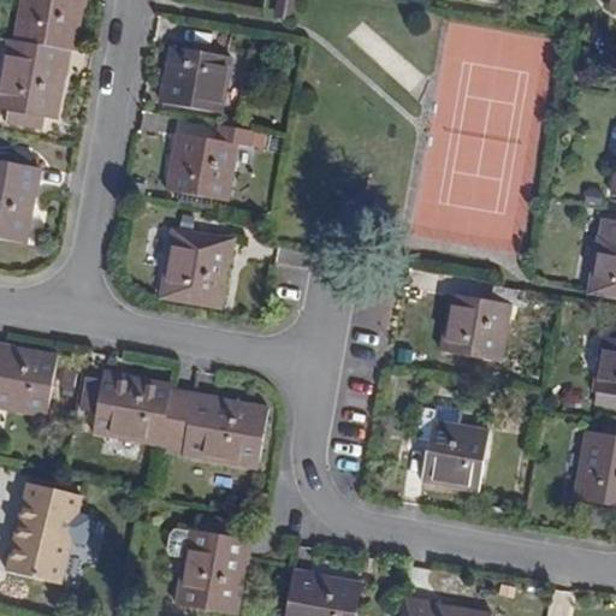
[(57,120),(70,52),(76,53),(86,0),(22,0),(15,41),(9,41),(0,87),(0,110),(7,111),(5,124),(43,131),(46,118),(57,120)]
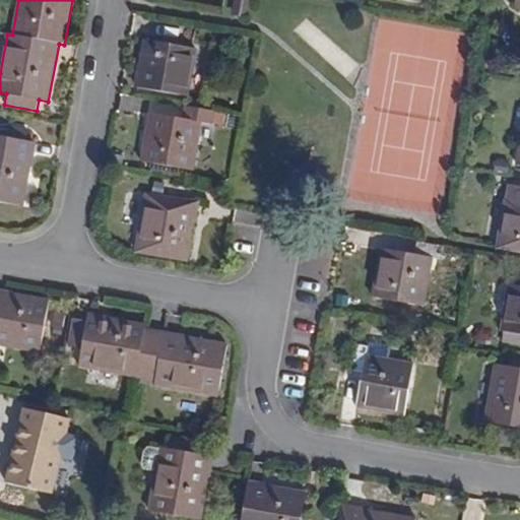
[(247,17),(249,0),(236,0),(234,14),(247,17)]
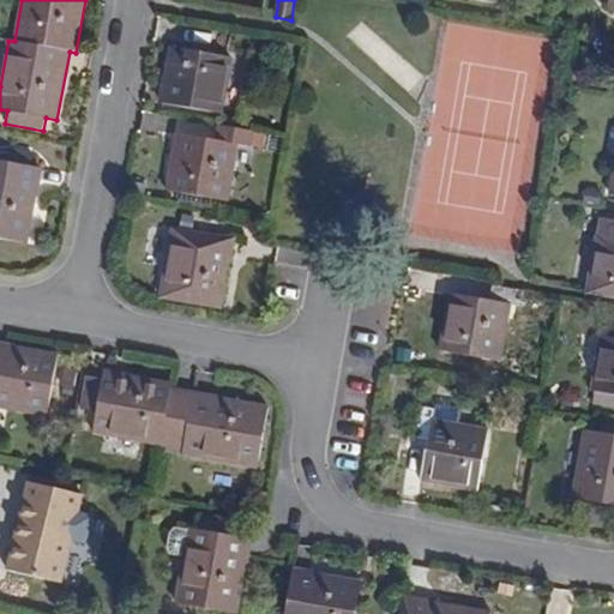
[(222,114),(232,58),(172,47),(161,103),(222,114)]
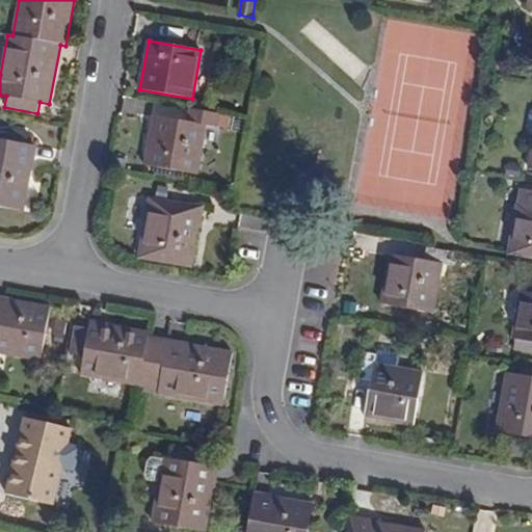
[(196,176),(206,126),(215,128),(218,114),(189,108),(187,122),(153,115),(143,165),(196,176)]
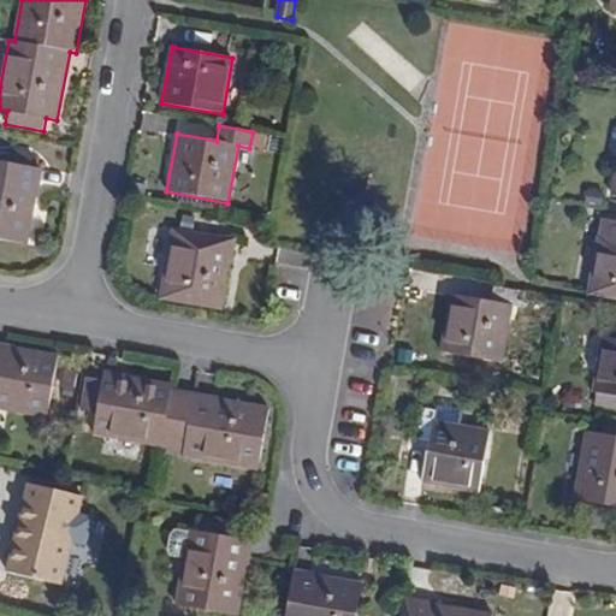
[(0,240),(28,246),(41,169),(0,160),(0,240)]
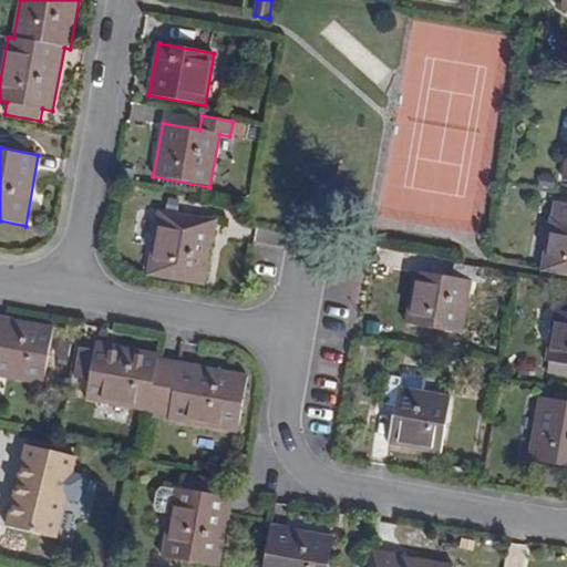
[(566,276),(566,194),(556,192),(542,271),(566,276)]
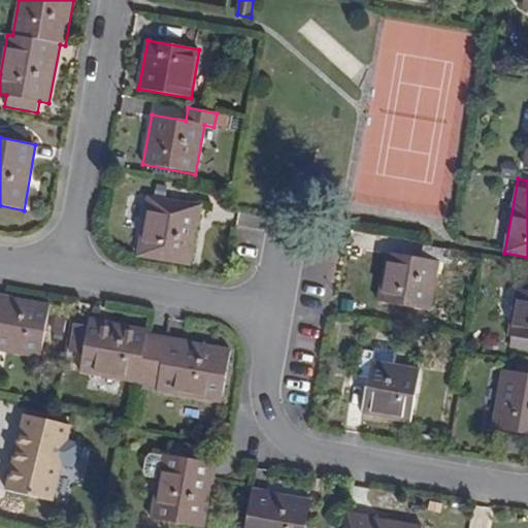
[(190,265),(199,207),(149,198),(138,257),(190,265)]
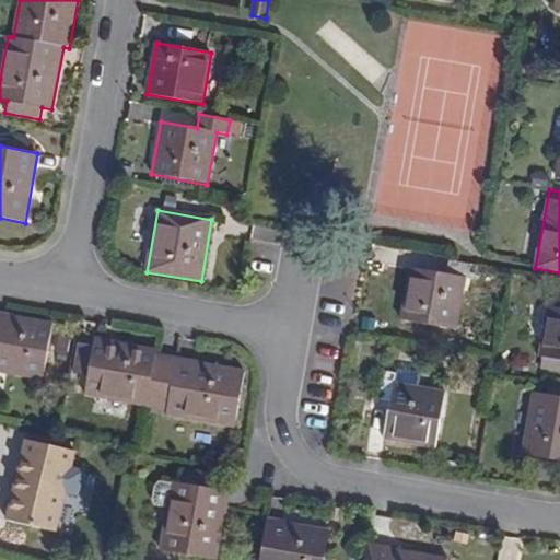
[(456,330),(466,279),(477,280),(479,266),(448,259),(446,276),(410,269),(400,321),(456,330)]
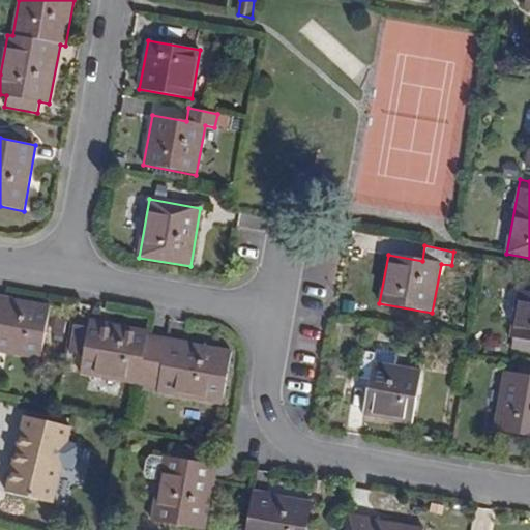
[(529,341),(529,269),(526,291),(521,290),(512,337),(529,341)]
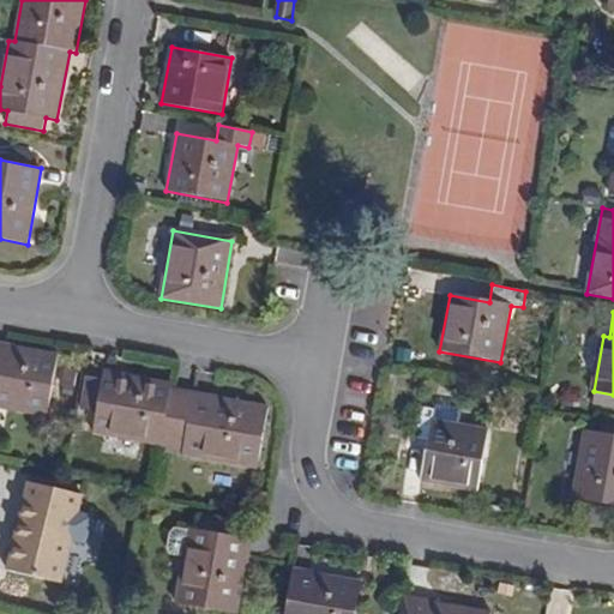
[(0,408),(47,417),(59,356),(0,344),(0,408)]
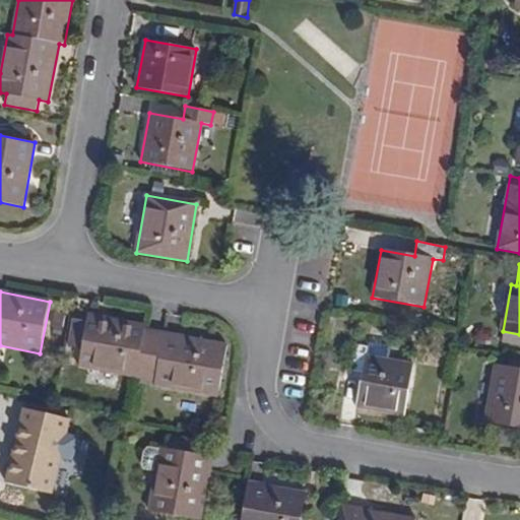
[(218,397),(228,344),(165,332),(163,339),(142,335),(143,329),(143,325),(87,315),(77,367),(134,378),(135,370),(156,374),(154,382),(154,386),(218,397)]
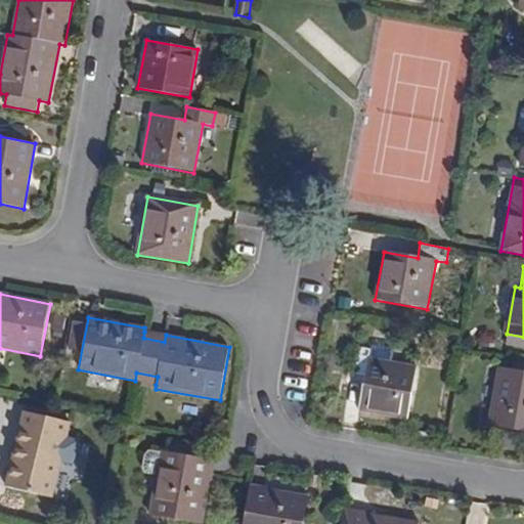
[(164,342),(166,335),(144,332),(143,338),(164,342)]
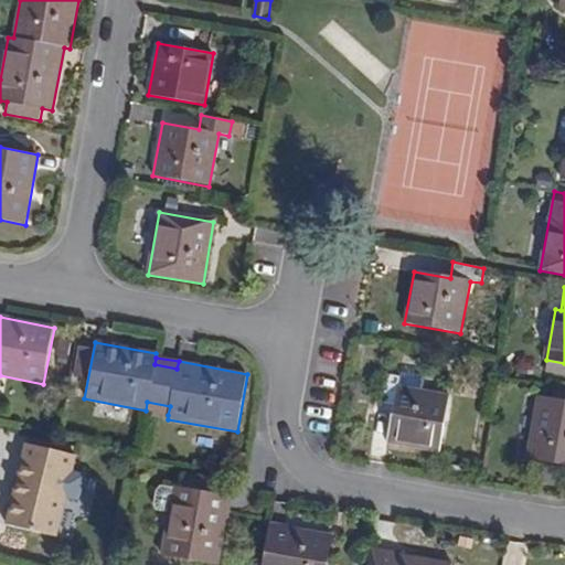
[(440,451),(450,397),(397,387),(400,377),(384,374),(380,404),(394,406),(387,443),(440,451)]
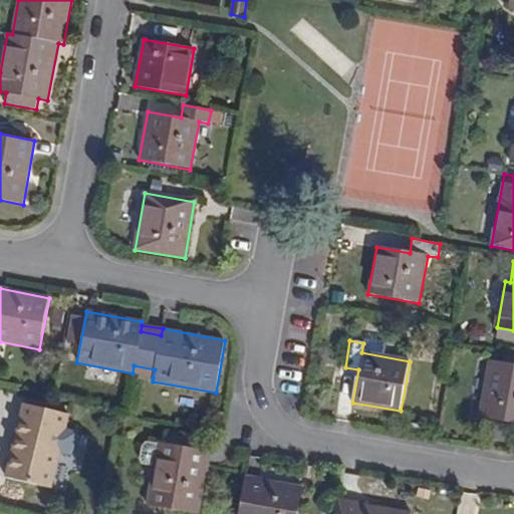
[(513,424),(513,364),(490,360),(480,419),(513,424)]
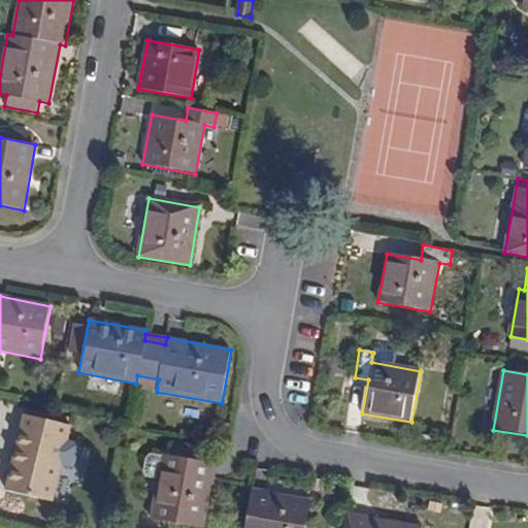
[(157,388),(159,380),(137,375),(136,384),(157,388)]
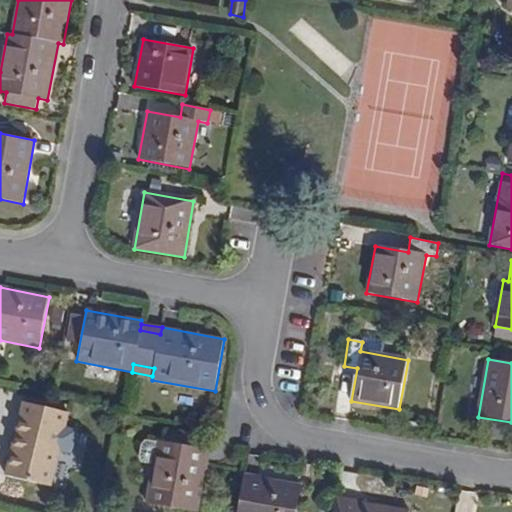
[(49,489),(58,453),(70,456),(75,435),(64,432),(68,417),(22,406),(4,478),(49,489)]
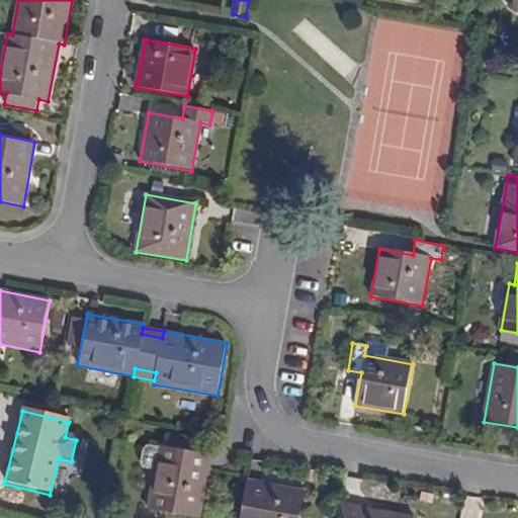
[(192,517),(198,517),(207,468),(210,454),(205,453),(207,441),(170,434),(168,446),(160,444),(149,511),(192,517)]
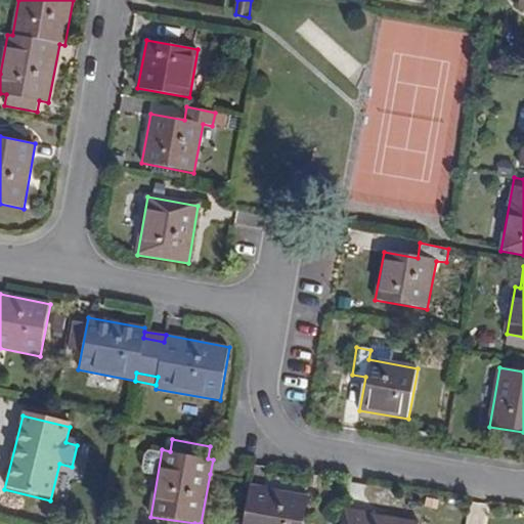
[(303,523),(308,496),(250,486),(243,523),(303,523)]
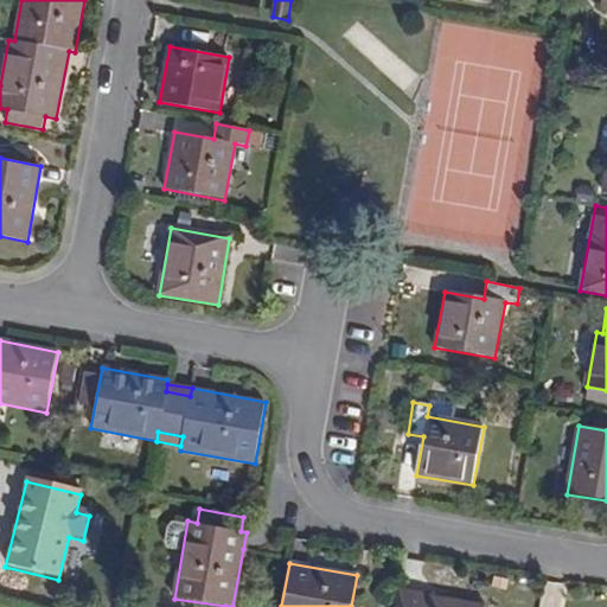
[(486,606),(396,589),(393,606),(486,606)]
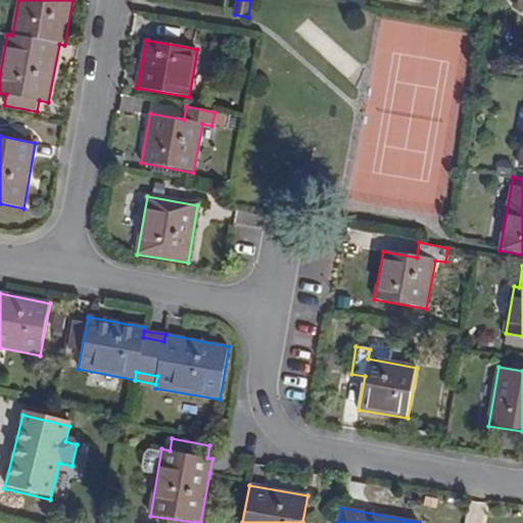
All buildings are outlined.
